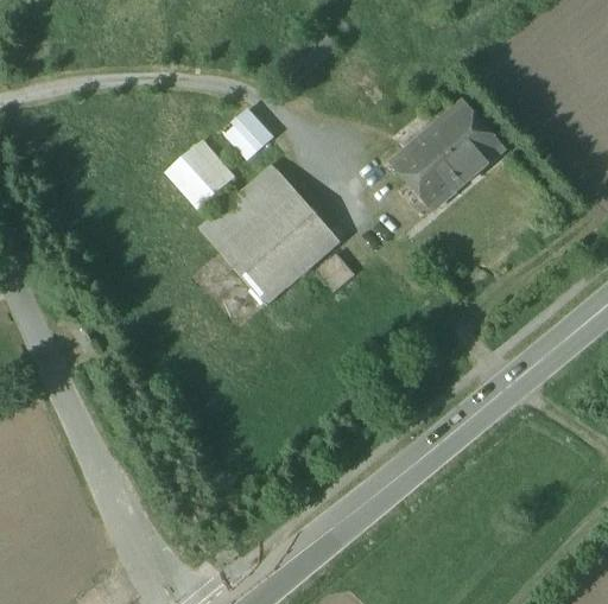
[(464,102),(394,163),(434,208),(456,190),(488,163),(488,161),(504,148),(464,102)]
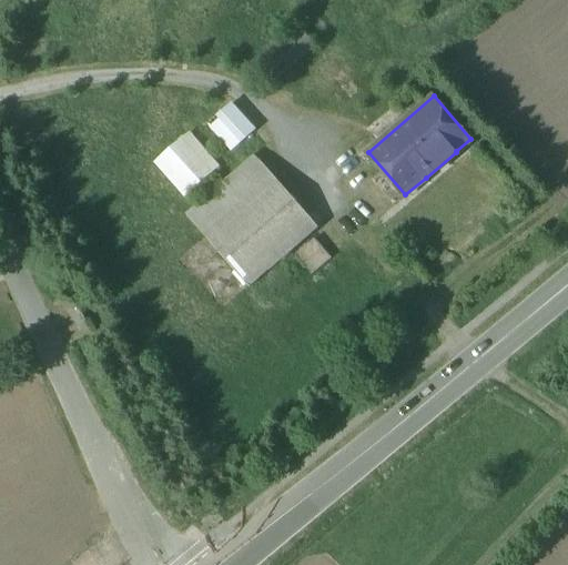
[(231,98),(159,161),(186,191),(243,141),(246,144),(261,131),(231,98)]
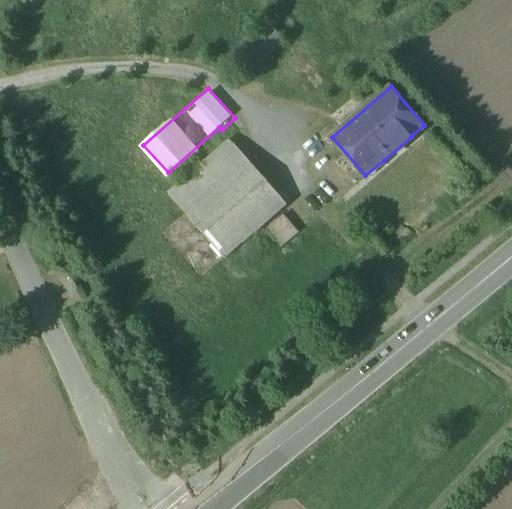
[(286,203),(230,140),(169,192),(225,257),(286,203)]
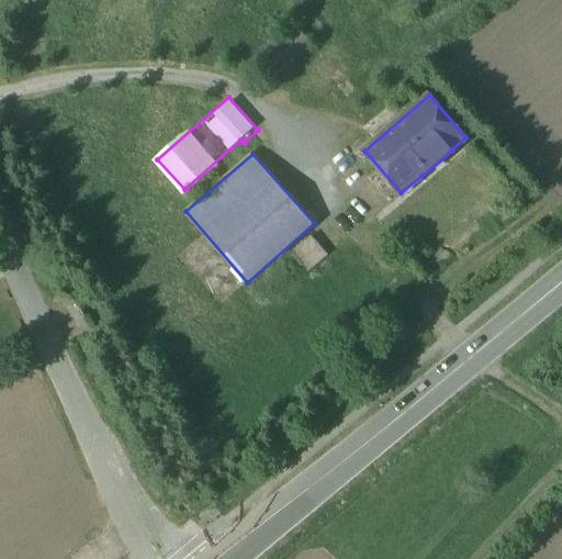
[(329,254),(312,234),(293,250),(310,270),(329,254)]
